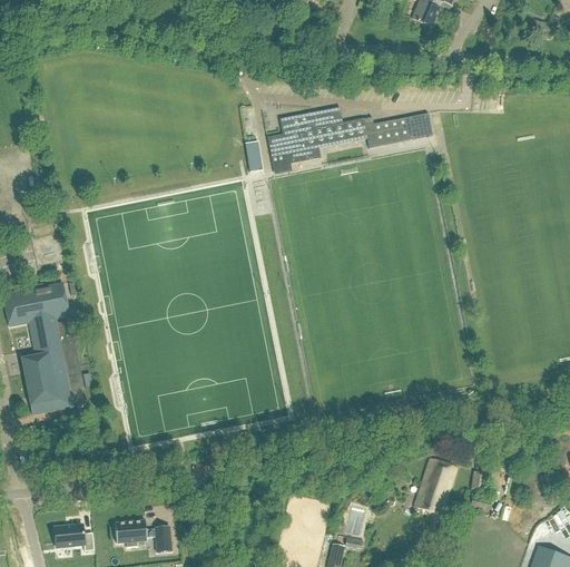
[(419,0),(411,17),(432,25),(440,7),(431,3),(432,0),(419,0)]
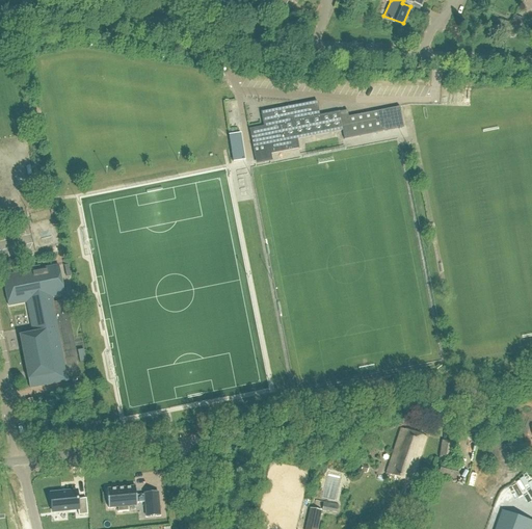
[(340,109),(339,109),(320,112),(317,99),(261,109),(264,124),(249,127),(254,146),(269,142),(271,152),(285,149),(294,147),(299,147),(298,143),(298,142),(297,137),(329,131),(343,128),(340,109)]
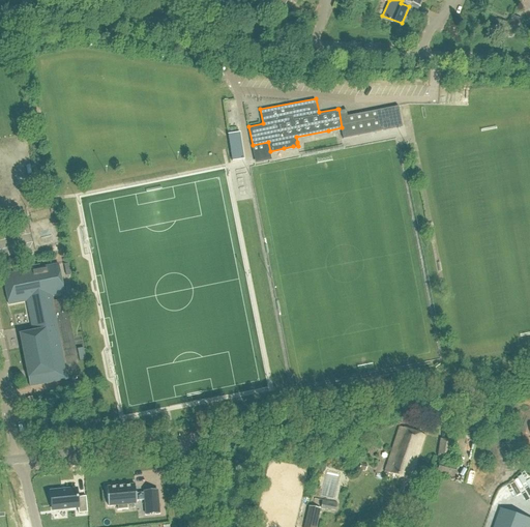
[(238,130),(228,132),(230,142),(239,141),(238,130)]
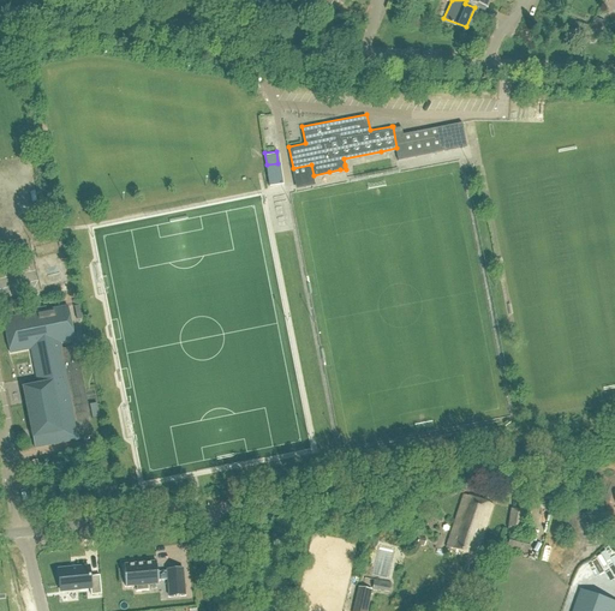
[(57,268),(61,267),(60,240),(40,241),(42,273),(57,271),(57,268)]
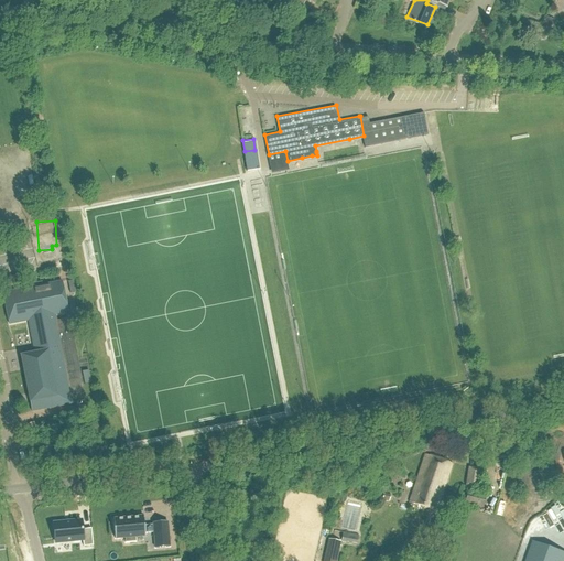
[(73,328),(66,330),(60,331),(55,313),(68,310),(62,278),(3,290),(10,322),(29,317),(33,344),(34,349),(21,353),(29,391),(30,398),(32,409),(86,398),(73,328)]
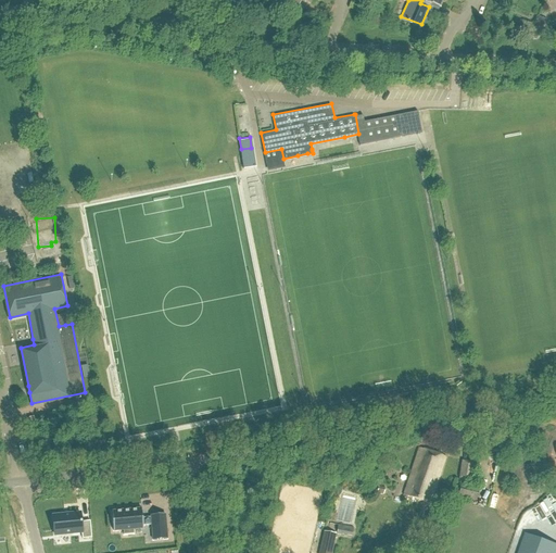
[(445,454),(419,447),(404,492),(430,501),(445,454)]
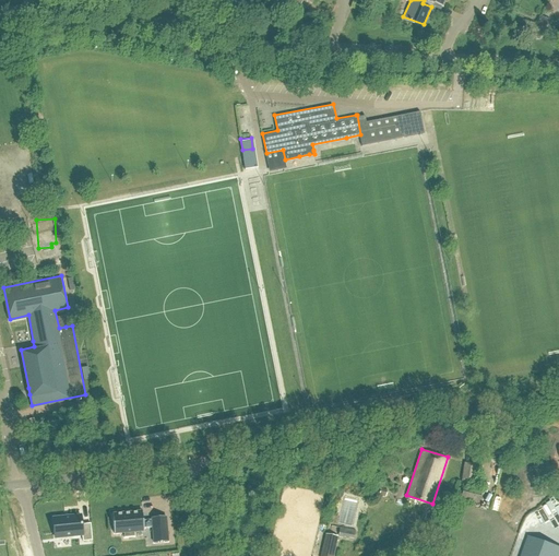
[(465,461),(462,478),(475,481),(477,462),(465,461)]
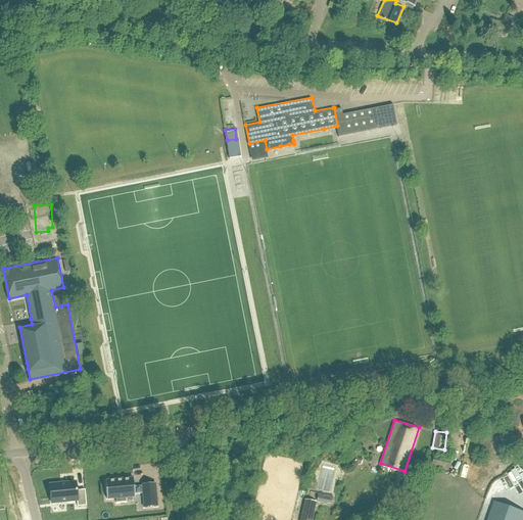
[(448,469),(450,457),(434,453),(431,465),(448,469)]
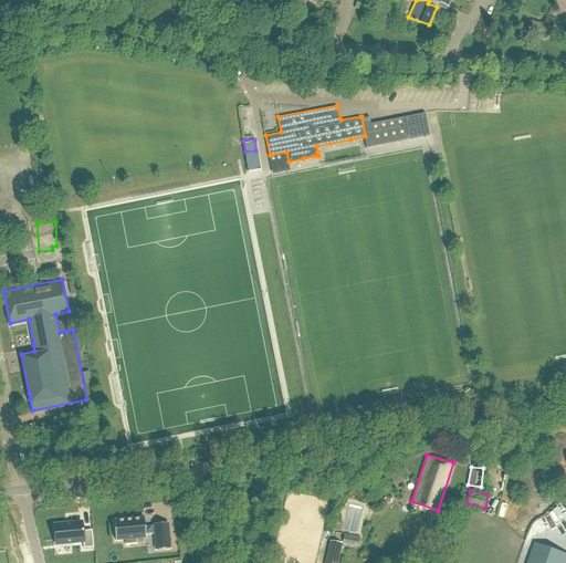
[(556,528),(562,527),(558,513),(552,514),(556,528)]
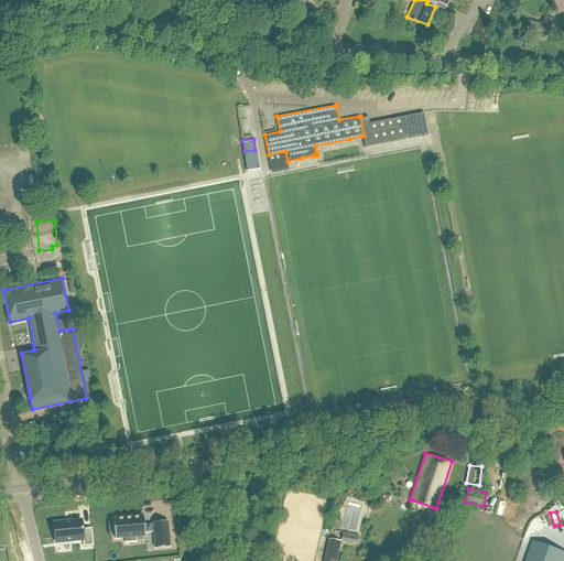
[(116,536),(120,536),(125,535),(126,540),(136,539),(136,533),(143,533),(144,533),(145,533),(144,530),(153,529),(155,546),(170,543),(167,519),(153,520),(153,521),(144,522),(143,513),(142,513),(142,514),(141,514),(114,516),(115,536),(116,536)]
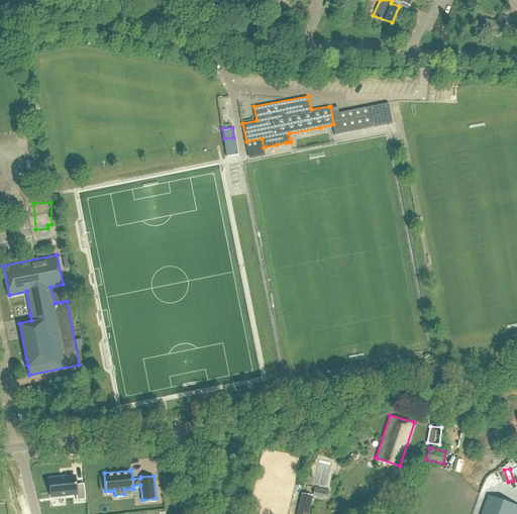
[(75,475),(48,477),(50,495),(77,492),(75,475)]
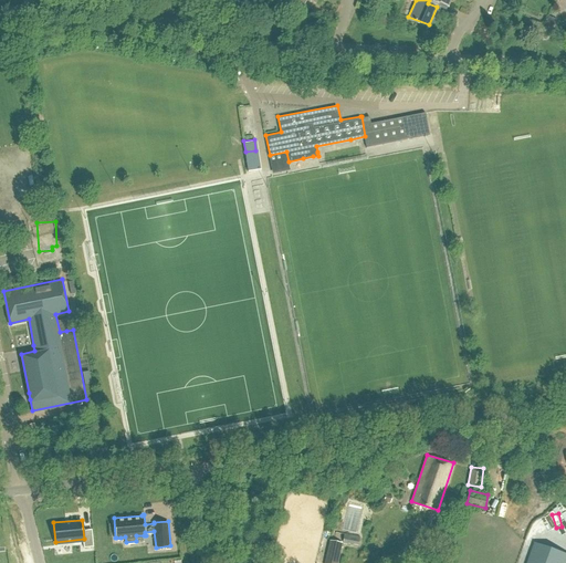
[(333,539),(357,543),(359,534),(335,529),(333,539)]
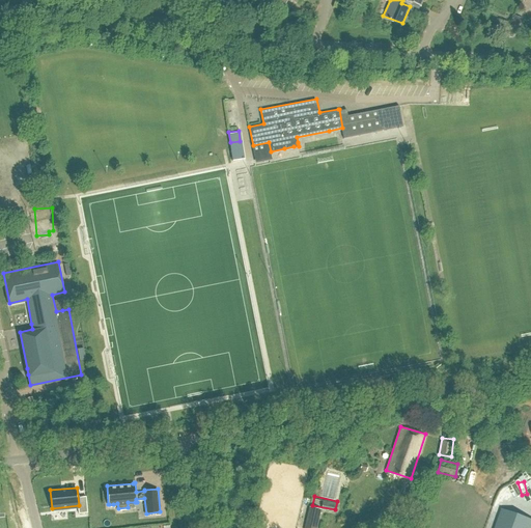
[(316,527),(320,507),(309,505),(304,527),(316,527)]
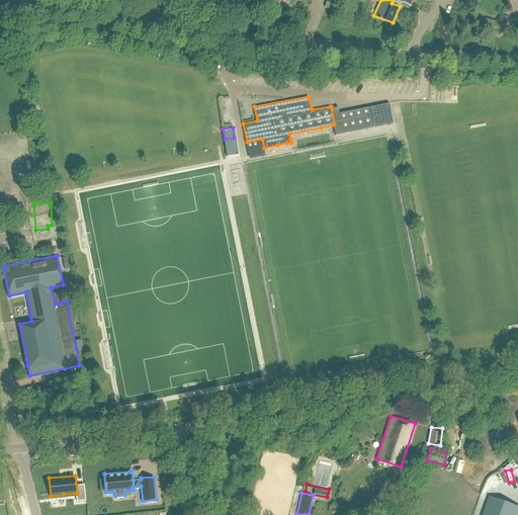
[(517,514),(517,504),(490,494),(482,514),(517,514)]
